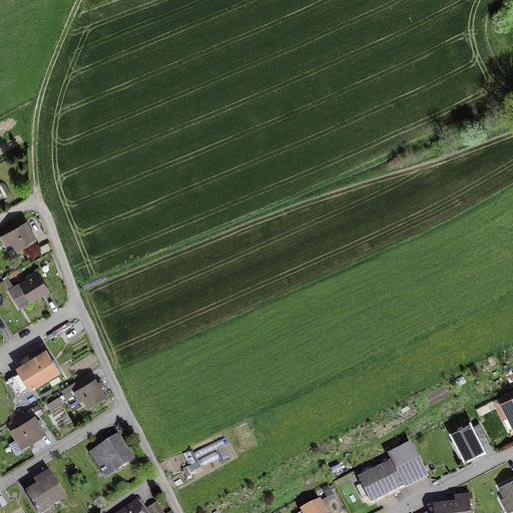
[(25,223),(2,236),(7,245),(13,241),(17,249),(34,239),(25,223)]
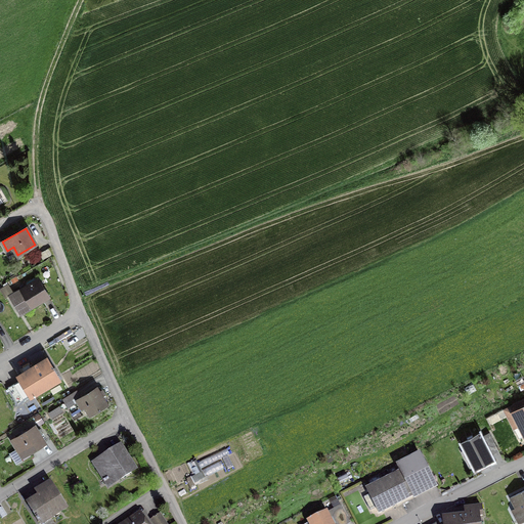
[(38,279),(10,296),(20,313),(48,297),(38,279)]
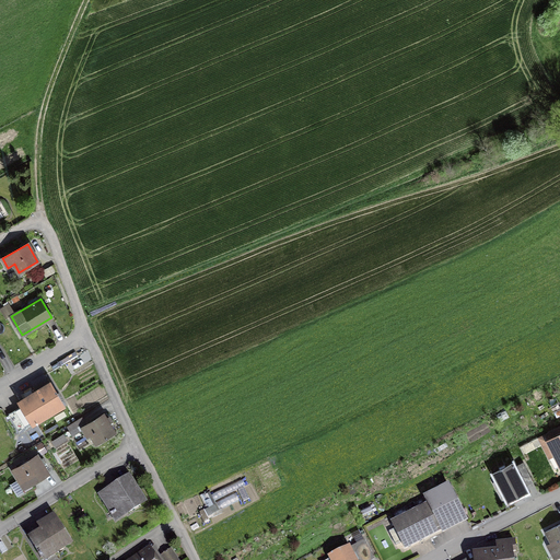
[(50,383),(20,400),(33,423),(63,405),(50,383)]
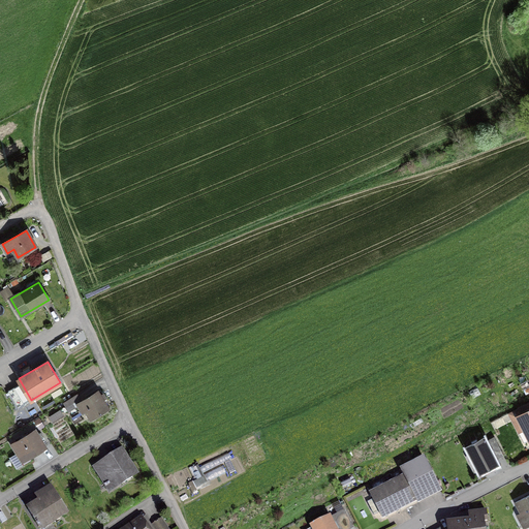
[(80,395),(64,403),(69,410),(80,404),(89,419),(107,409),(97,392),(83,400),(80,395)]
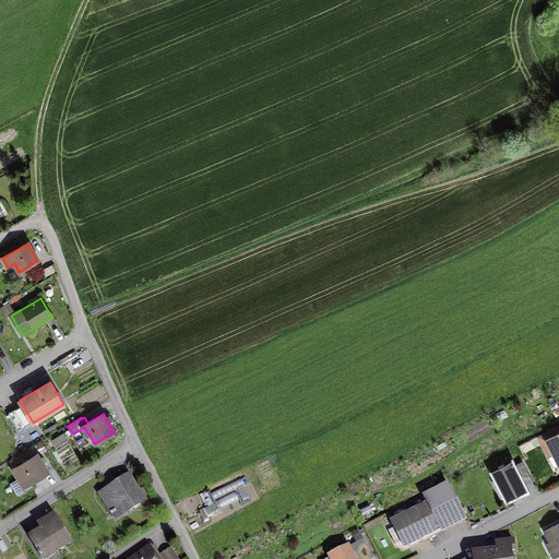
[(558,426),(538,437),(548,455),(554,453),(558,464),(558,426)]
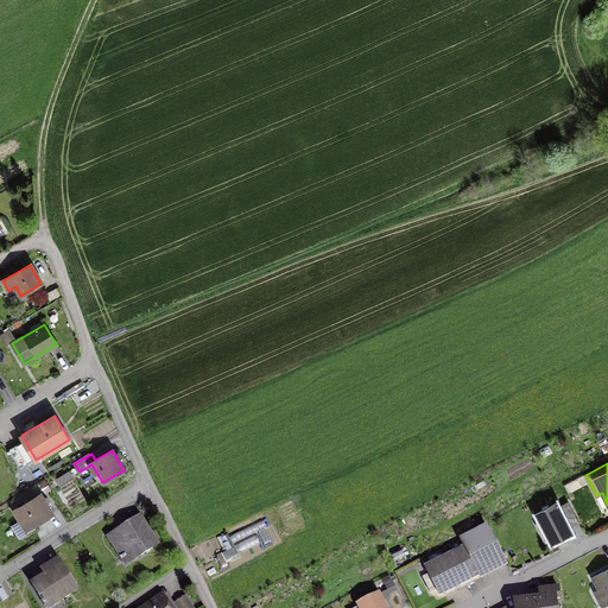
[(40,495),(14,511),(26,531),(52,514),(46,505),(50,502),(46,496),(43,500),(40,495)]
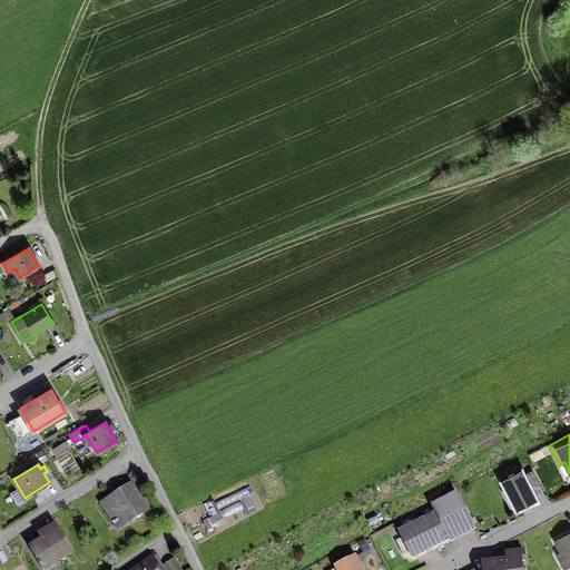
[(522,473),(503,482),(516,509),(536,500),(522,473)]
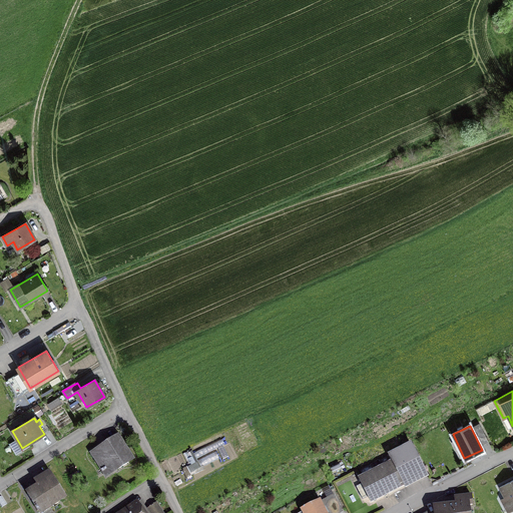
[(118,437),(92,453),(94,455),(104,471),(114,465),(117,469),(132,460),(118,437)]
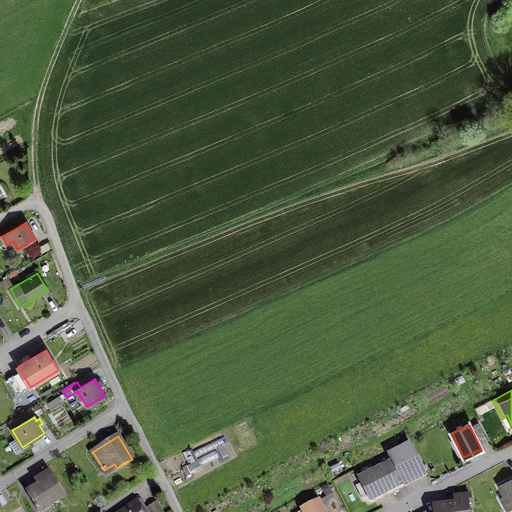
[(405,456),(359,479),(369,499),(415,476),(405,456)]
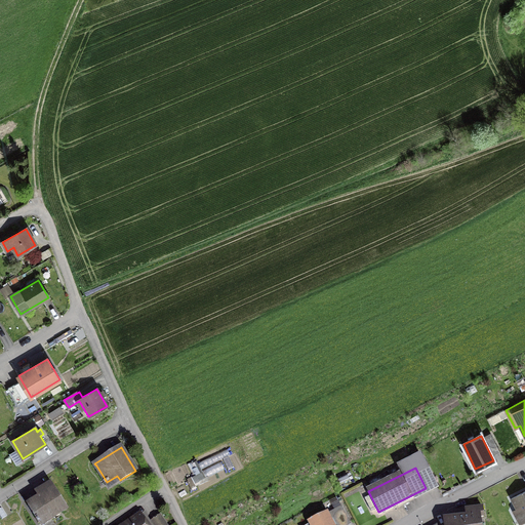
[(40,498),(28,506),(40,524),(41,524),(66,510),(49,485),(37,493),(40,498)]
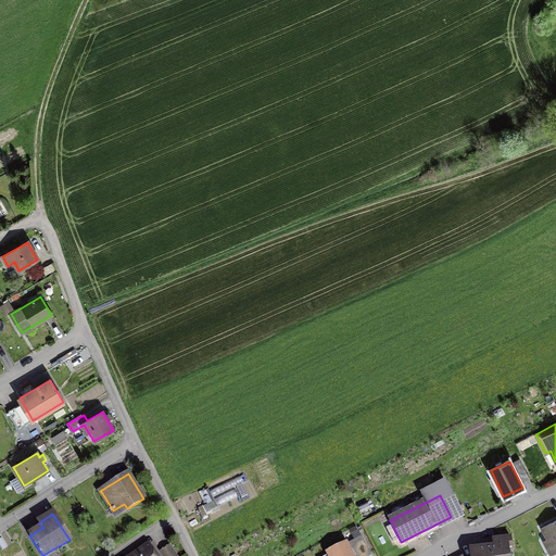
[(555,521),(539,530),(551,554),(555,551),(555,521)]
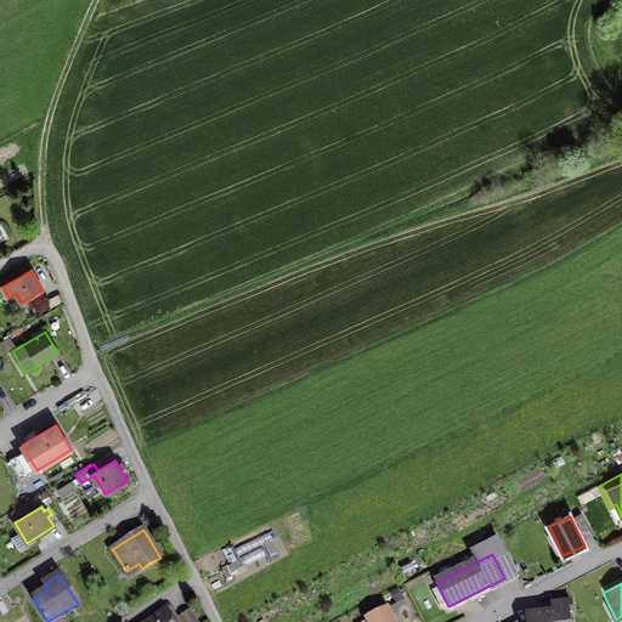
[(554,614),(529,616),(529,621),(569,621),(569,614),(574,612),(572,600),(553,603),(554,614)]
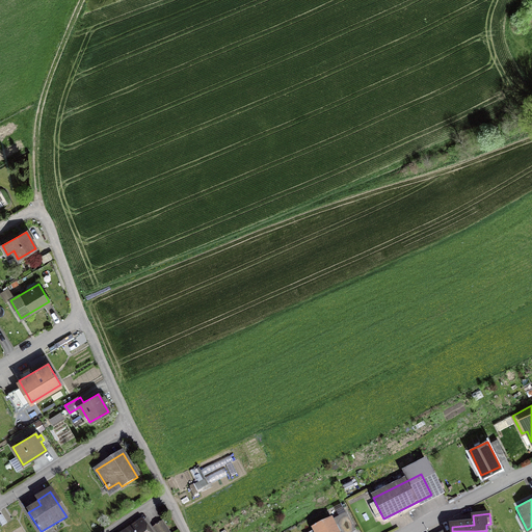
[(338,531),(333,520),(313,530),(314,531),(338,531)]
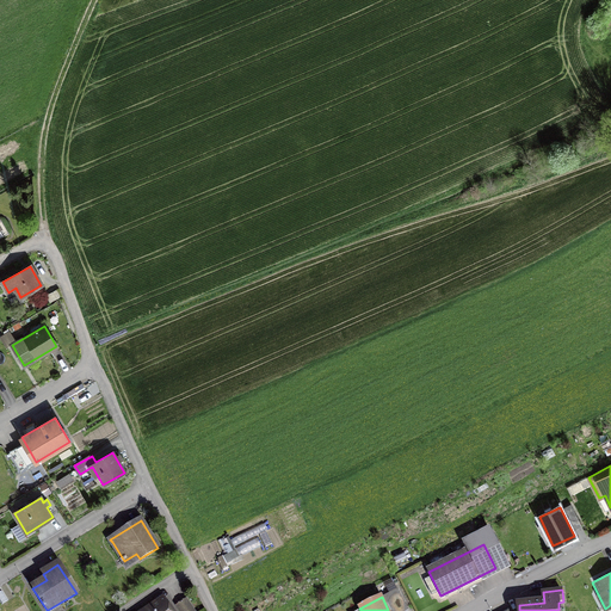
[(195,610),(187,599),(178,605),(181,610),(195,610)]
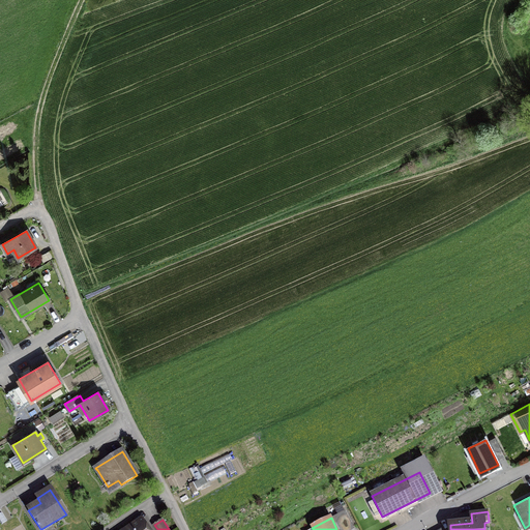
[(146,529),(141,521),(126,529),(146,529)]
